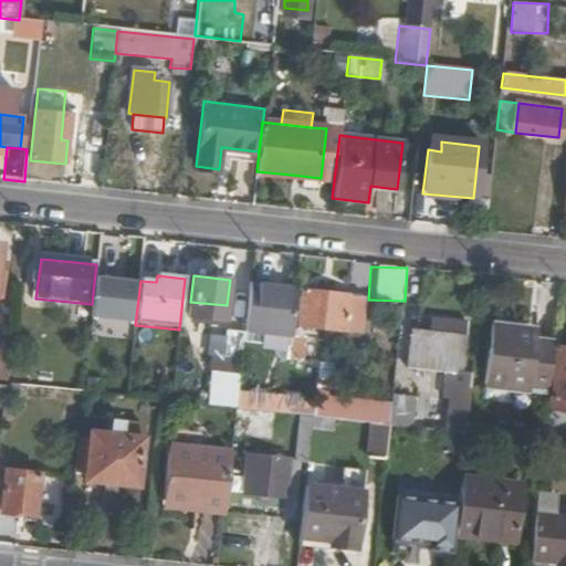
[(95,280),(91,321),(135,325),(139,284),(95,280)]
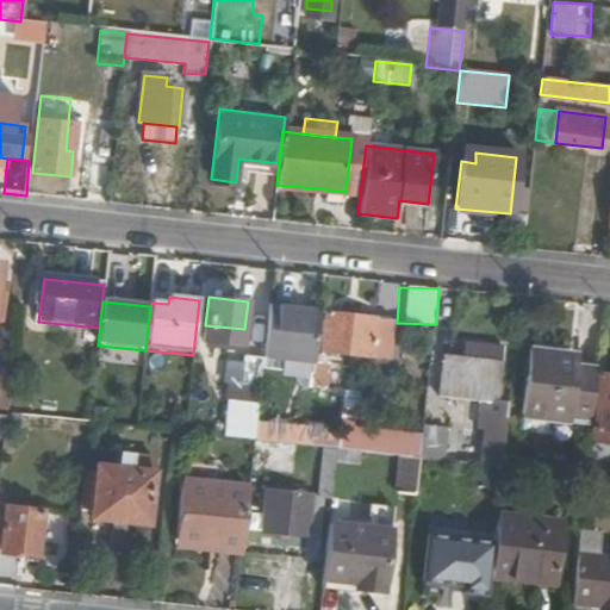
[(271,306),(266,342),(265,359),(315,363),(321,312),(271,306)]
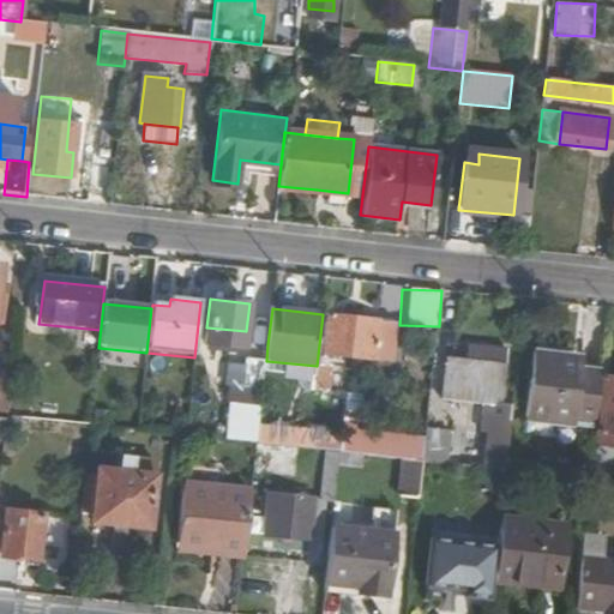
[(329,318),(325,357),(392,363),(397,326),(329,318)]
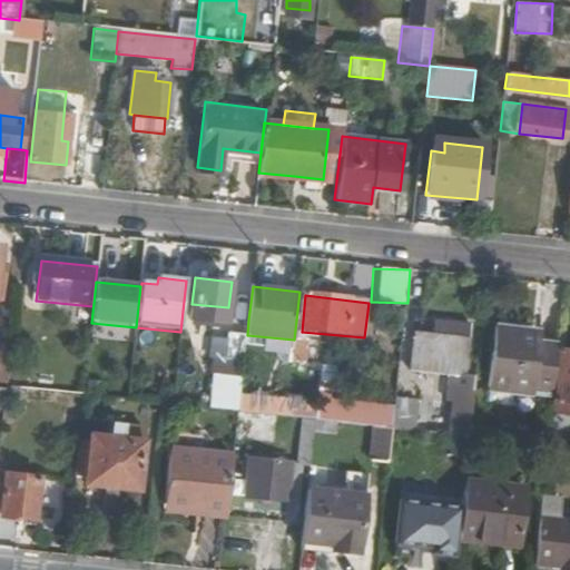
[(218,346),(214,377),(242,381),(247,335),(248,320),(231,317),(227,347),(218,346)]
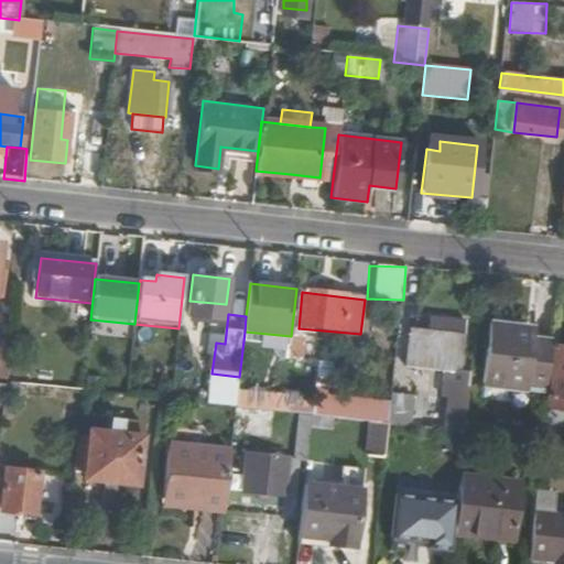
[(469,325),(435,322),(434,337),(467,342),(469,325)]
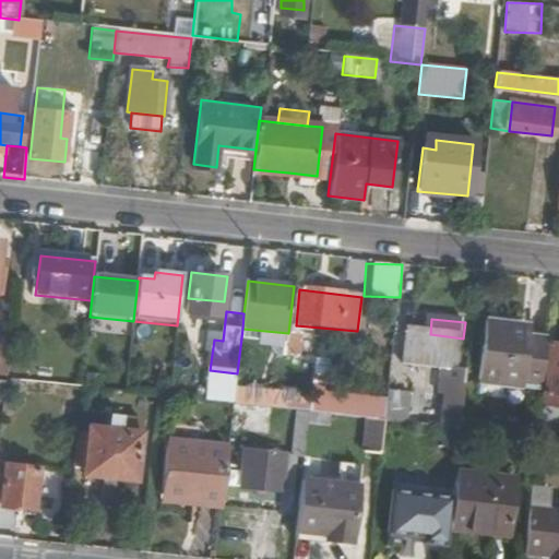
[(482,322),(475,384),(518,389),(519,383),(538,385),(539,375),(543,347),(543,346),(524,344),(524,336),(525,326),(482,322)]
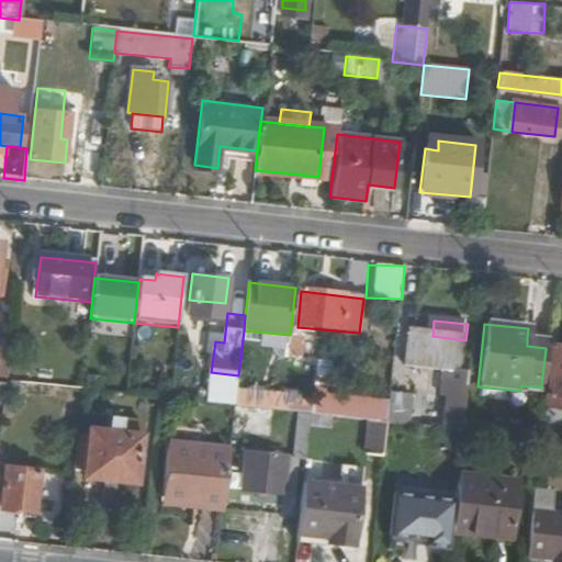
[(414,334),(409,368),(441,371),(462,374),(465,340),(414,334)]
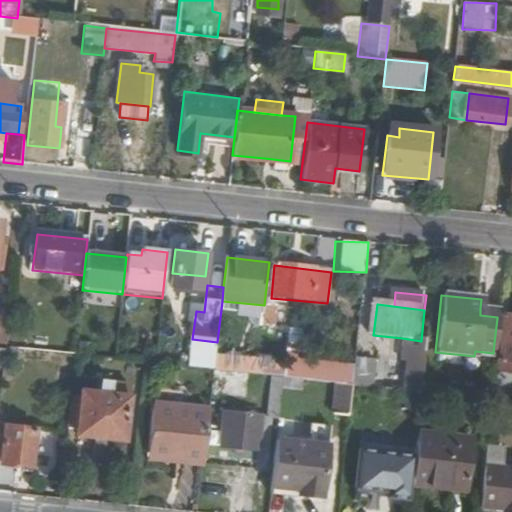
[(498,310),(480,308),(480,315),(497,317),(498,310)]
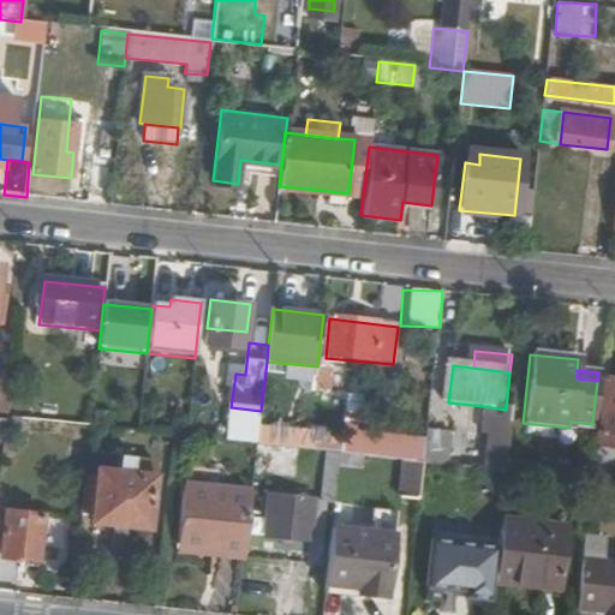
[(0,380),(0,413),(7,415),(11,381),(0,380)]
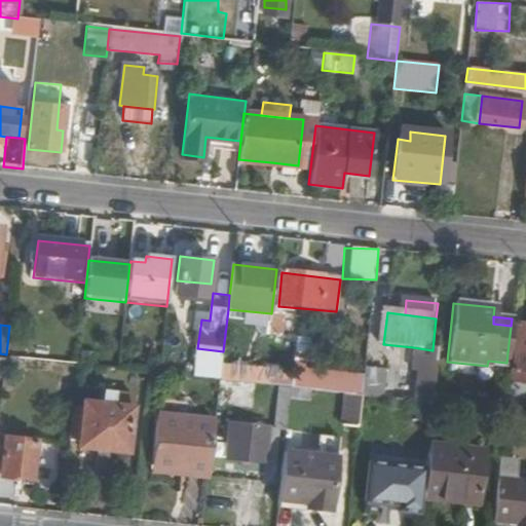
[(514,352),(506,413),(518,414),(520,385),(525,385),(525,328),(511,327),(508,352),(514,352)]
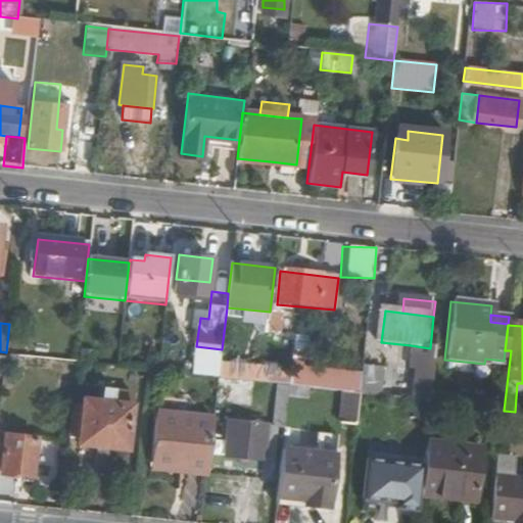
[(411,345),(408,369),(416,369),(417,360),(433,362),(435,363),(436,348),(430,348),(411,345)]
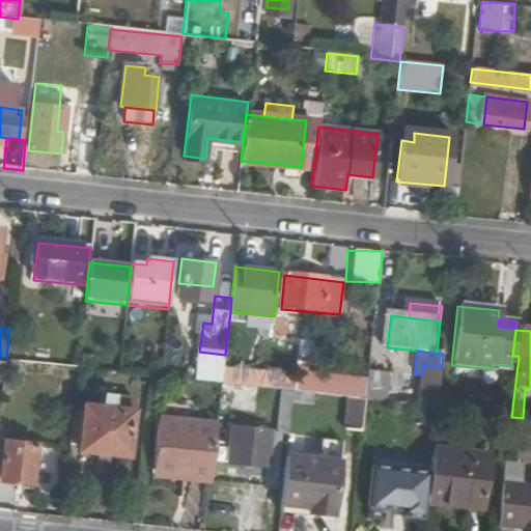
[(422,374),(418,407),(435,409),(440,367),(423,365),(422,374)]
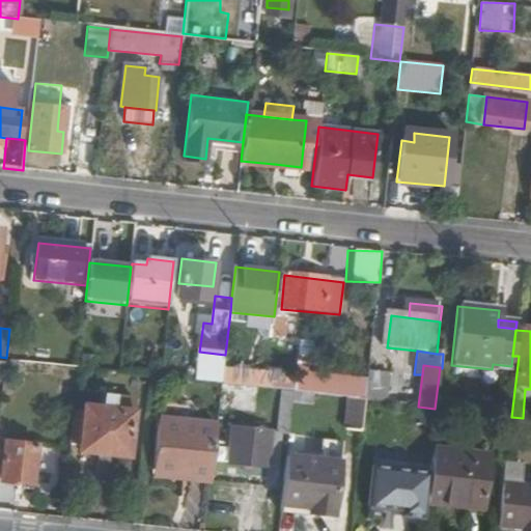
[(389,401),(390,371),(371,370),(370,401),(389,401)]
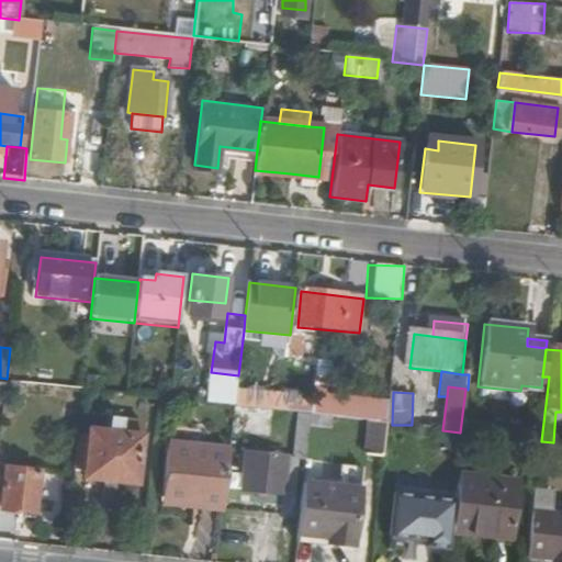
[(384,418),(385,396),(317,393),(316,414),(384,418)]
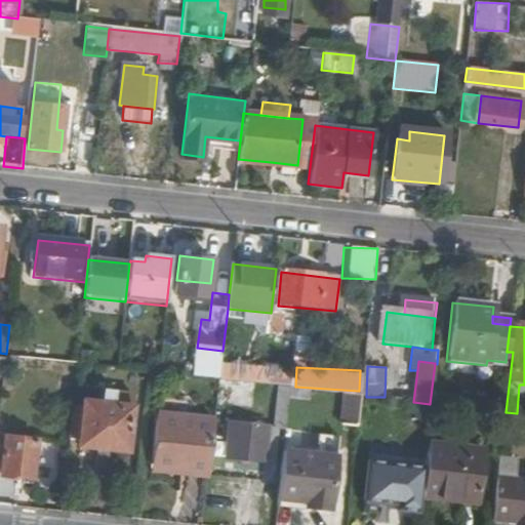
[(270,370),(268,386),(278,388),(289,389),(290,372),(270,370)]
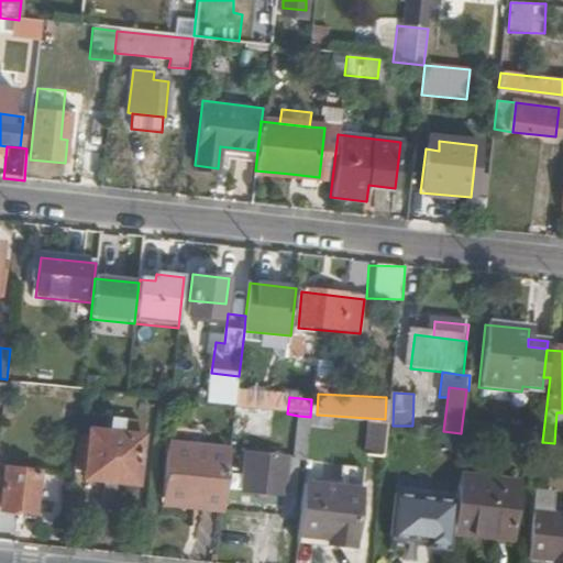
[(298,416),(294,460),(307,461),(311,417),(310,417),(298,416)]
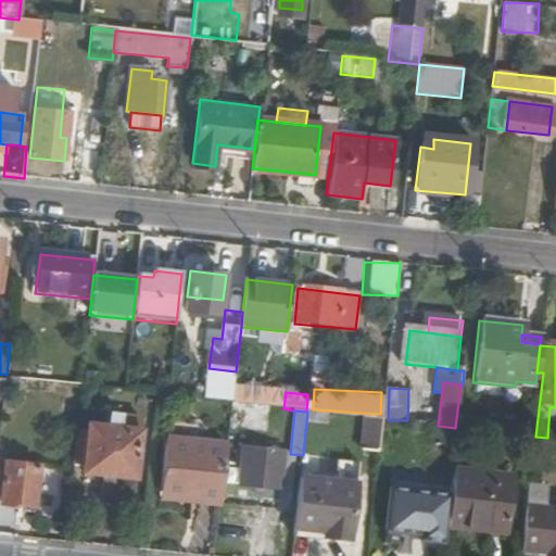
[(366,418),(362,451),(379,452),(382,419),(380,419),(366,418)]
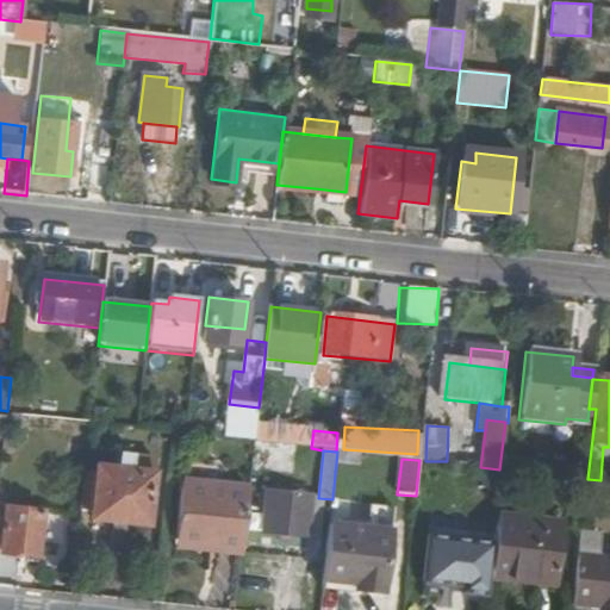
[(83,475),(80,515),(89,516),(89,523),(148,529),(153,475),(95,468),(94,477),(83,475)]
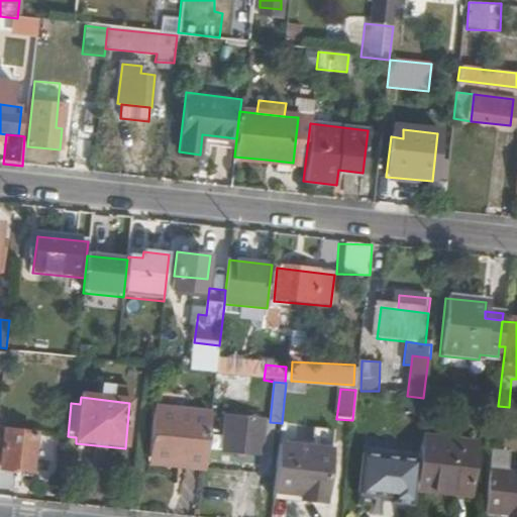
[(154,410),(148,458),(183,462),(183,468),(205,470),(211,416),(154,410)]
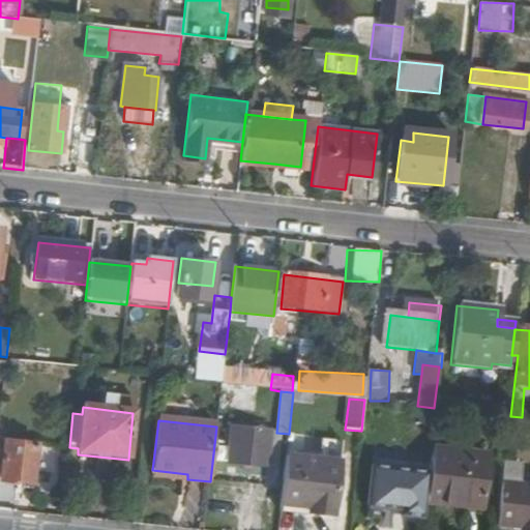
[(233,428),(229,466),(268,470),(272,432),(233,428)]
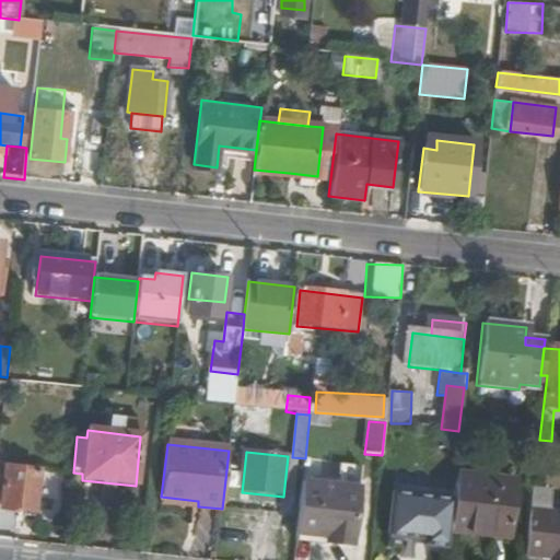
[(7,467),(2,508),(35,512),(39,471),(7,467)]
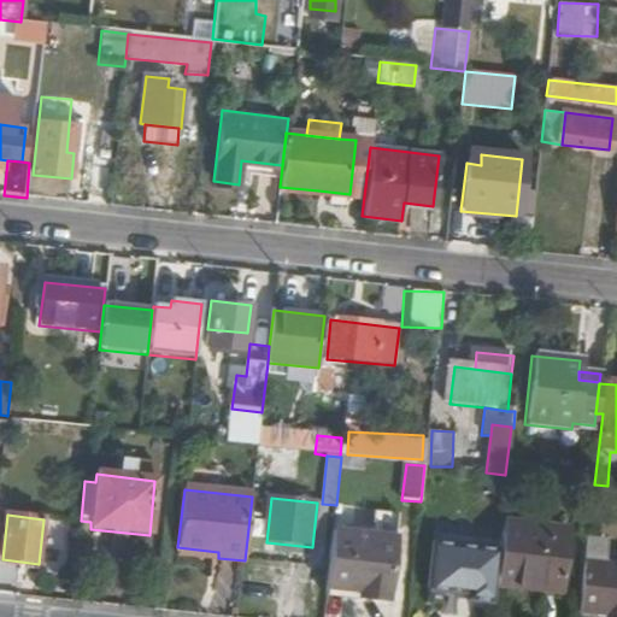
[(501,524),(494,589),(536,594),(536,588),(558,591),(565,530),(501,524)]
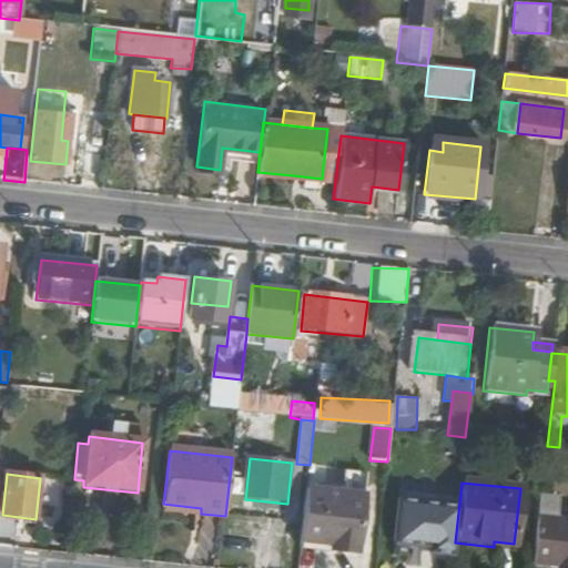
[(306,486),(301,539),(333,543),(332,548),(359,551),(366,493),(306,486)]
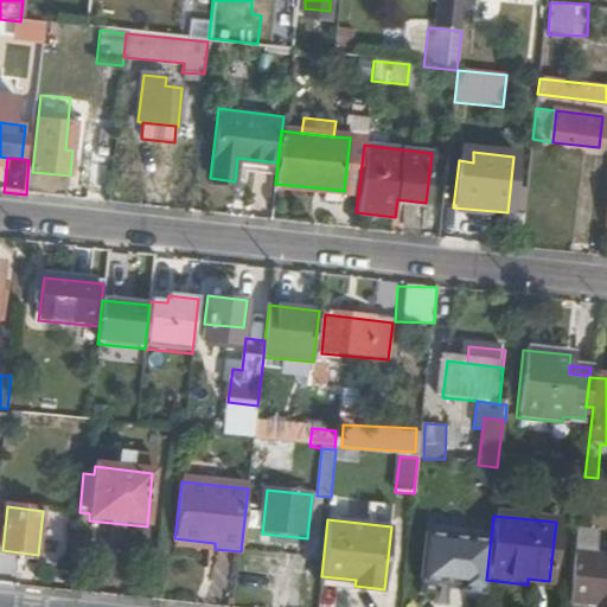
[(174,538),(174,544),(215,549),(215,543),(174,538)]
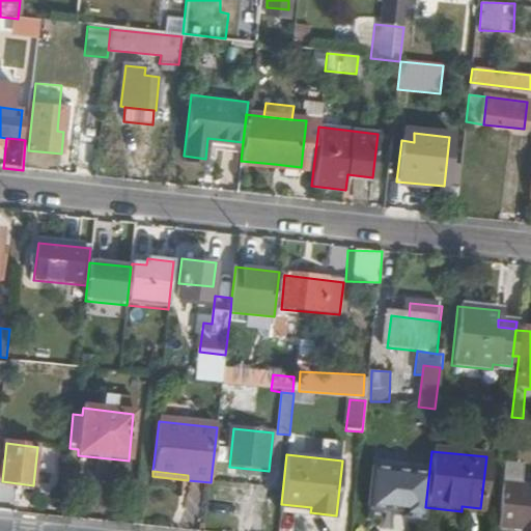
[(530,530),(530,486),(502,484),(497,526),(512,527),(524,528),(523,530),(530,530)]
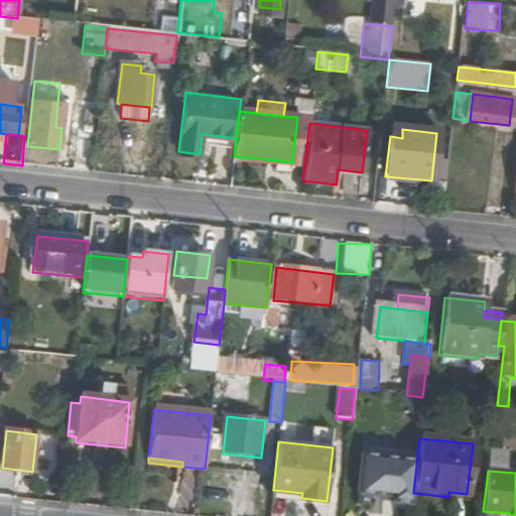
[(273,490),(272,498),(301,501),(301,498),(302,493),(273,490)]
